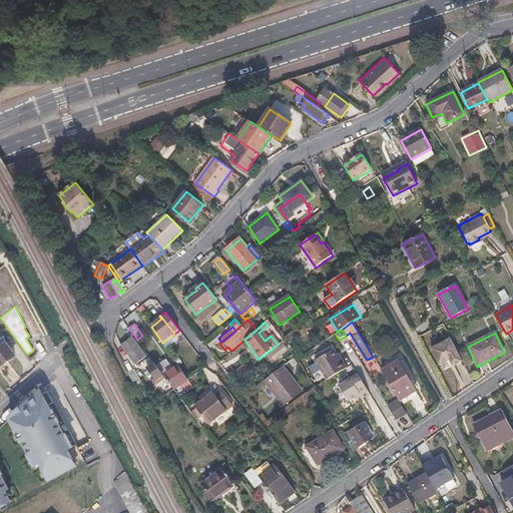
[(132,337),(121,345),(135,365),(146,356),(132,337)]
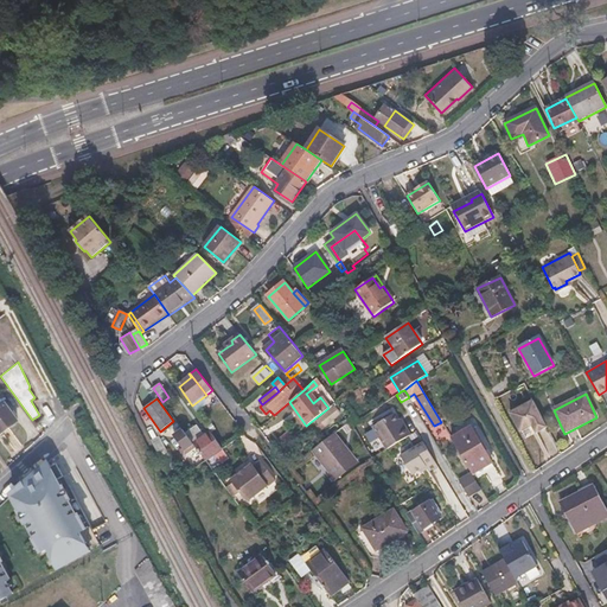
[(323,430),(344,411),(338,402),(337,401),(332,406),(331,407),(333,409),(317,423),(323,430)]
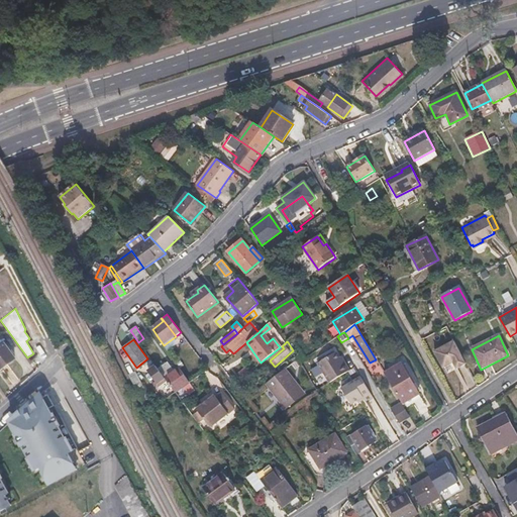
[(457,371),(467,366),(454,342),(435,352),(443,370),(454,364),(457,371)]
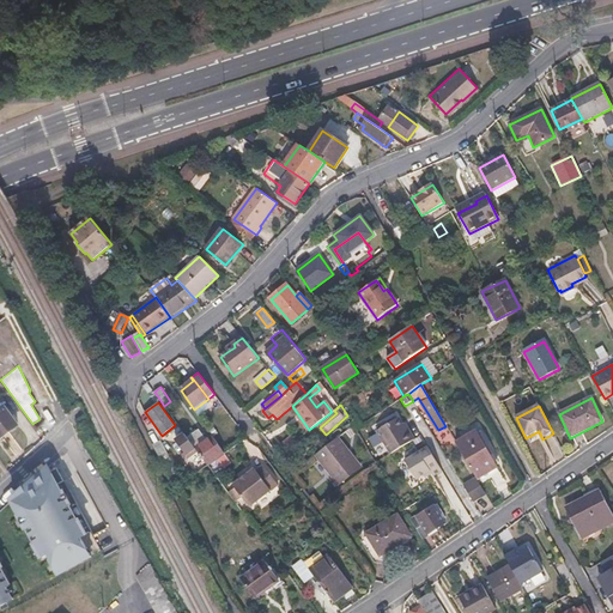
[(7,410),(0,413),(0,439),(2,443),(13,437),(22,429),(7,410)]
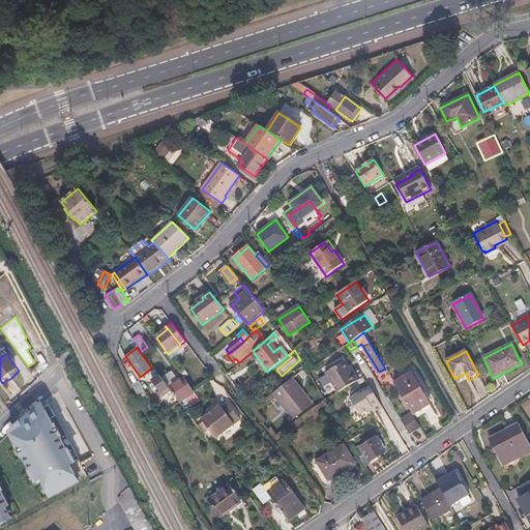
[(341,391),(361,380),(356,372),(353,374),(350,367),(347,361),(329,372),(341,391)]
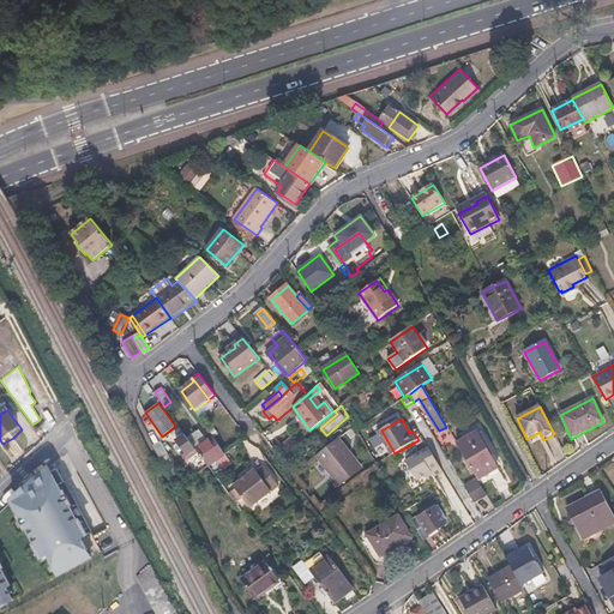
[(199,429),(187,438),(194,446),(196,450),(209,467),(226,455),(214,437),(208,441),(199,429)]
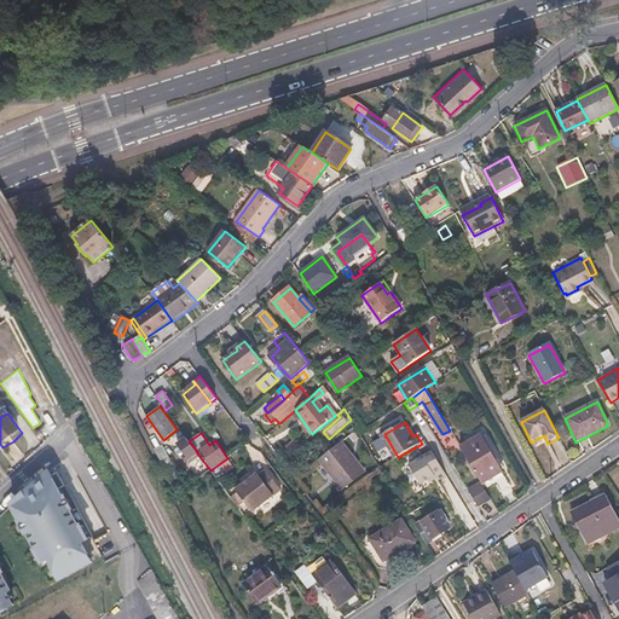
[(480,481),(482,484),(501,473),(480,437),(461,447),(480,481)]
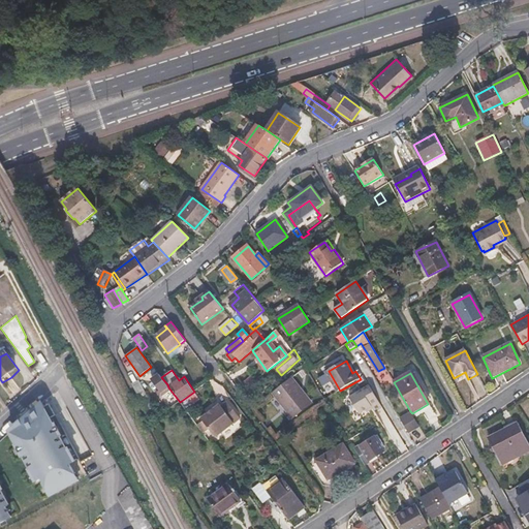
[(159,391),(167,384),(161,377),(159,374),(154,378),(153,382),(159,391)]
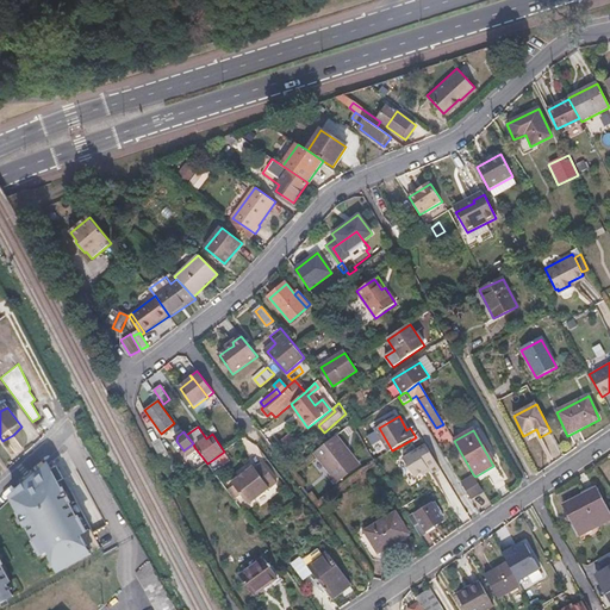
[(330,466),(340,480),(360,466),(337,435),(315,452),(327,470),(330,466)]
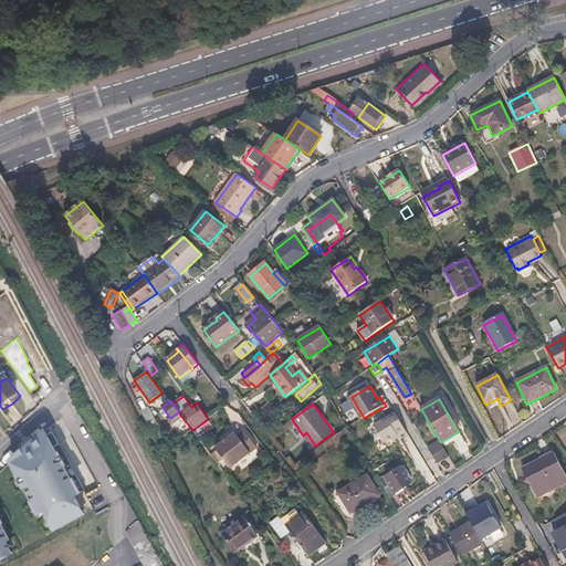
[(401,439),(409,436),(397,413),(376,426),(386,442),(392,438),(399,435),(400,438),(401,439)]
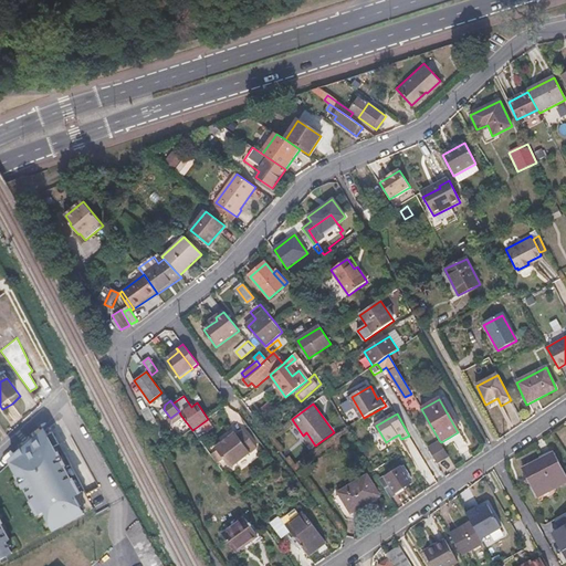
[(415,425),(420,435),(427,430),(421,421),(415,425)]
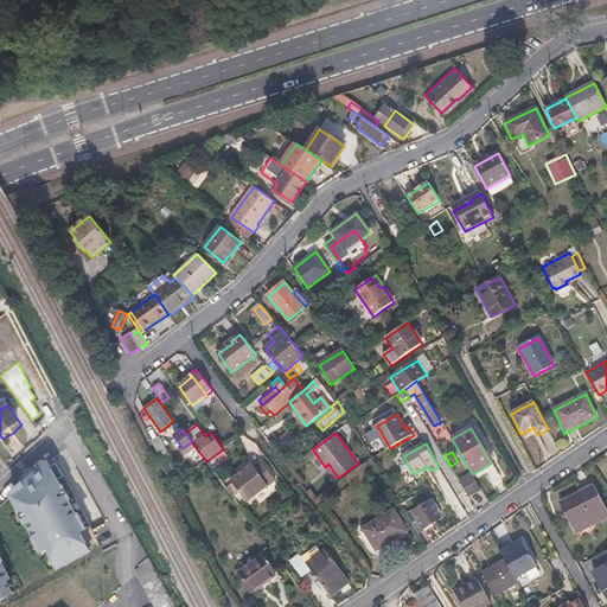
[(276,480),(262,461),(255,467),(253,465),(246,471),(246,470),(238,475),(231,481),(248,503),(276,480)]
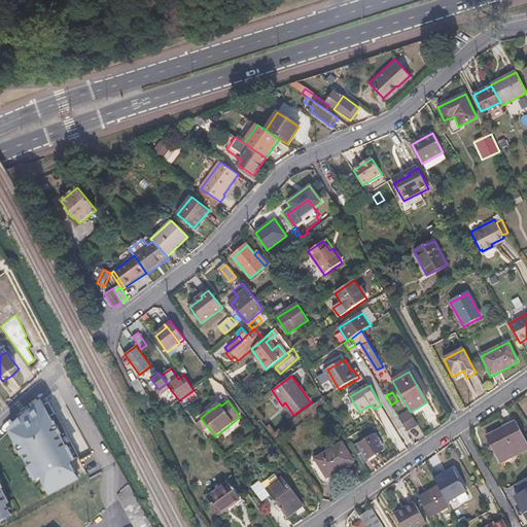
[(290,417),(293,415),(285,402),(282,406),(290,417)]
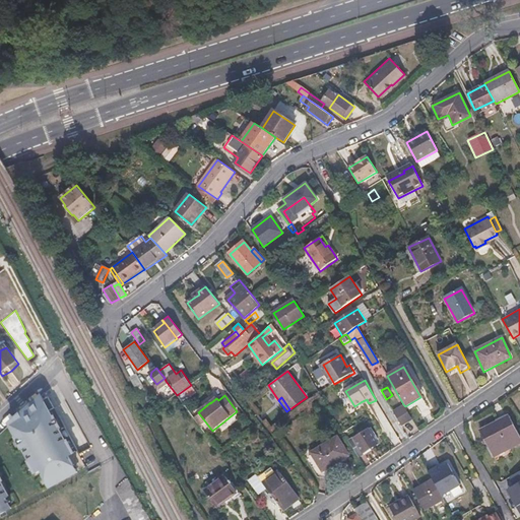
[(57,424),(42,400),(9,430),(43,489),(47,485),(53,495),(82,478),(74,464),(77,460),(69,448),(72,446),(61,423),(57,424)]
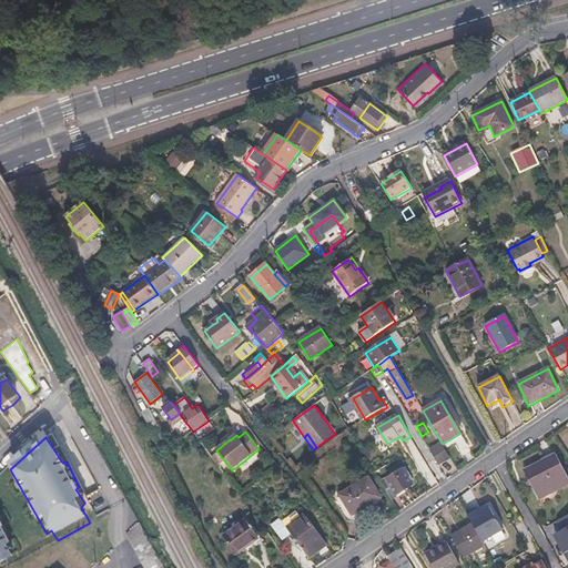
[(440,442),(436,444),(446,460),(450,457),(443,444),(440,442)]
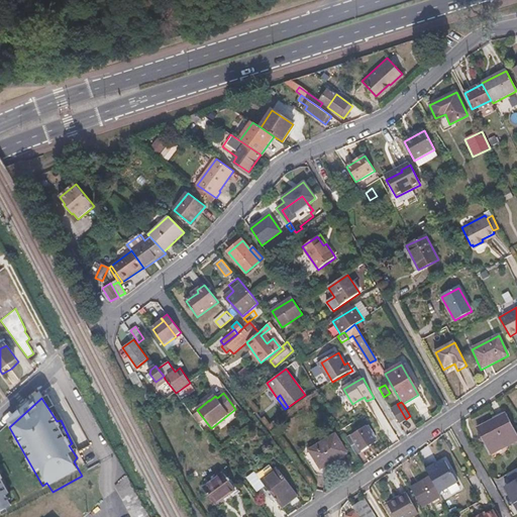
[(397,404),(390,408),(399,423),(406,419),(397,404)]
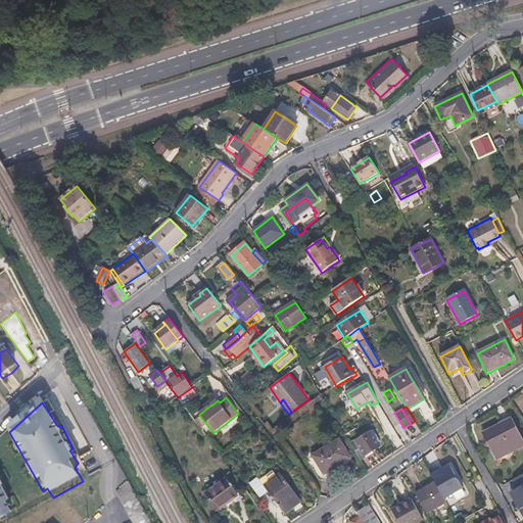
[(482,434),(496,461),(522,445),(522,439),(512,419),(482,434)]
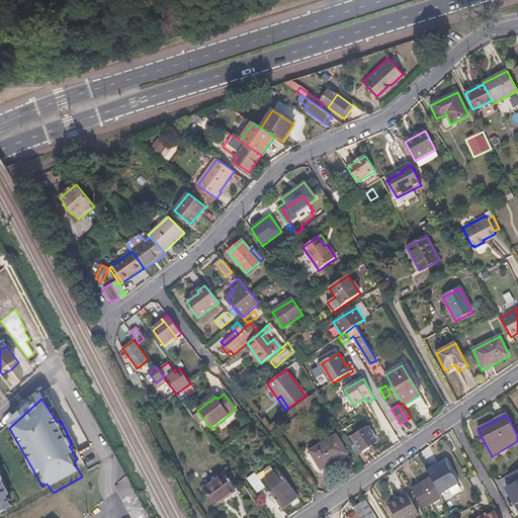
[(348,440),(356,454),(376,442),(368,428),(348,440)]
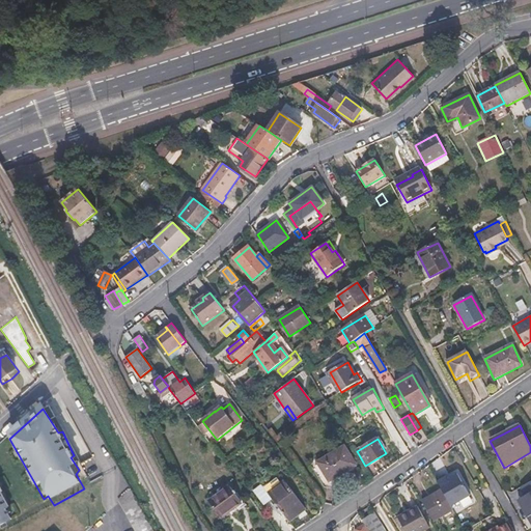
[(318,463),(330,481),(357,466),(345,446),(318,463)]
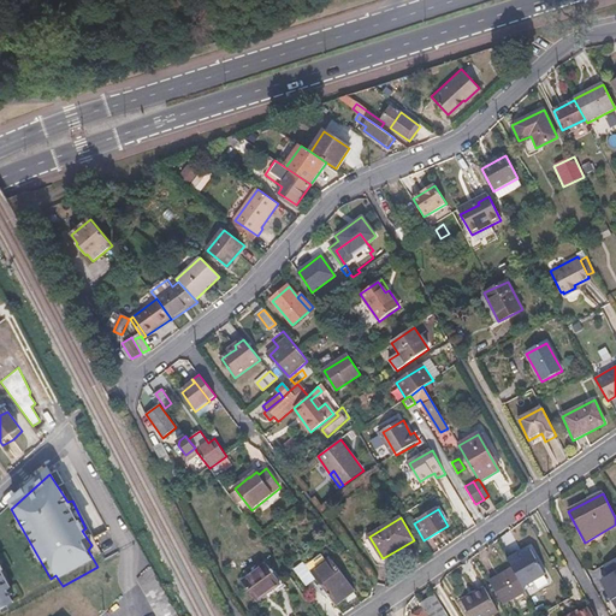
[(507,558),(513,568),(523,587),(544,576),(528,549),(517,555),(516,552),(507,558)]
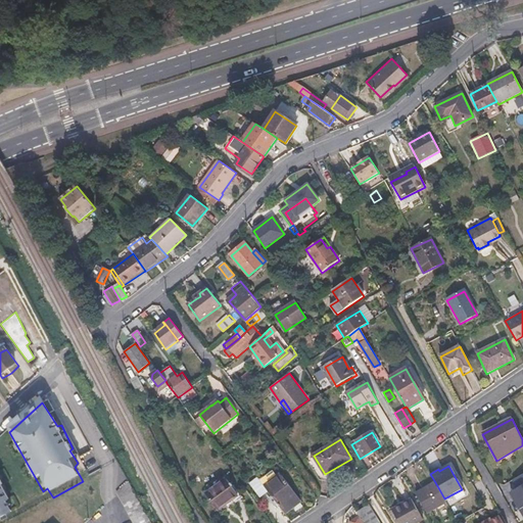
[(281,475),(277,478),(272,471),(259,480),(258,478),(250,484),(259,496),(268,490),(285,514),(301,502),(283,478),(281,475)]
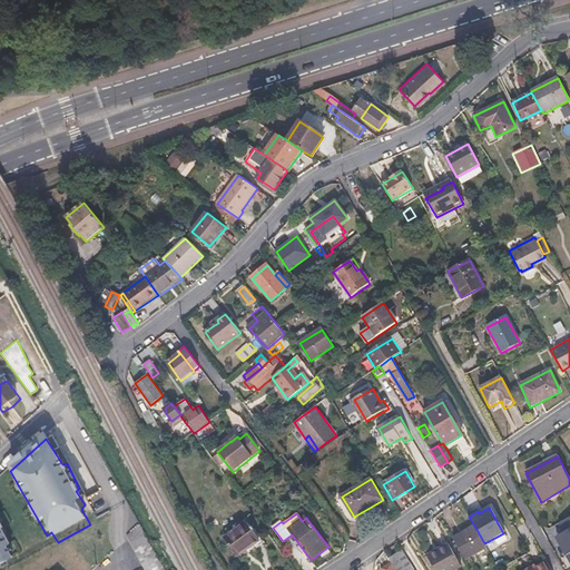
[(558,534),(569,559),(569,516),(560,521),(566,530),(558,534)]
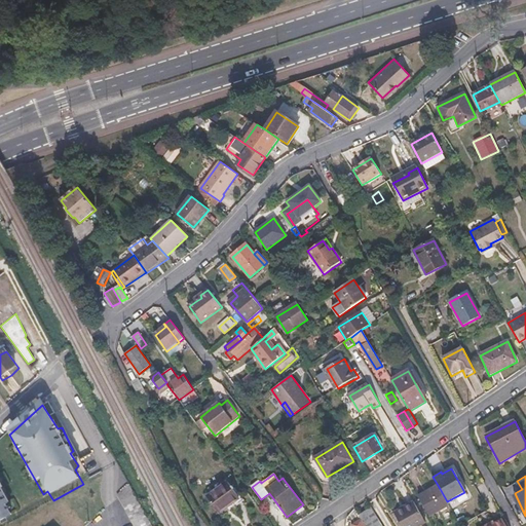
[(15,508),(0,482),(0,525),(5,525),(16,521),(11,510),(15,508)]
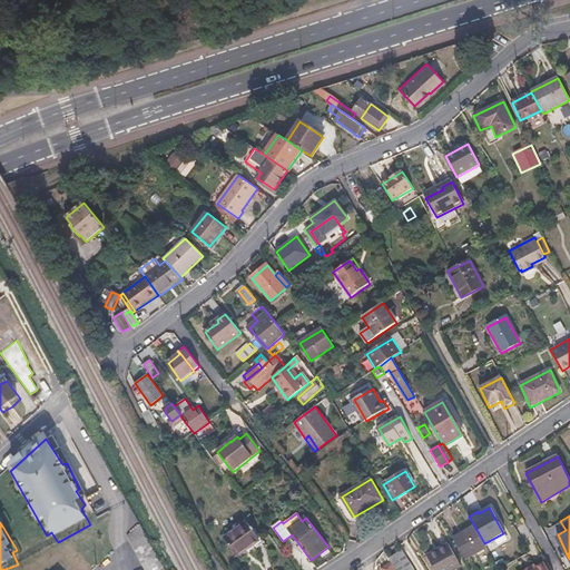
[(224,538),(237,556),(259,541),(247,522),(224,538)]
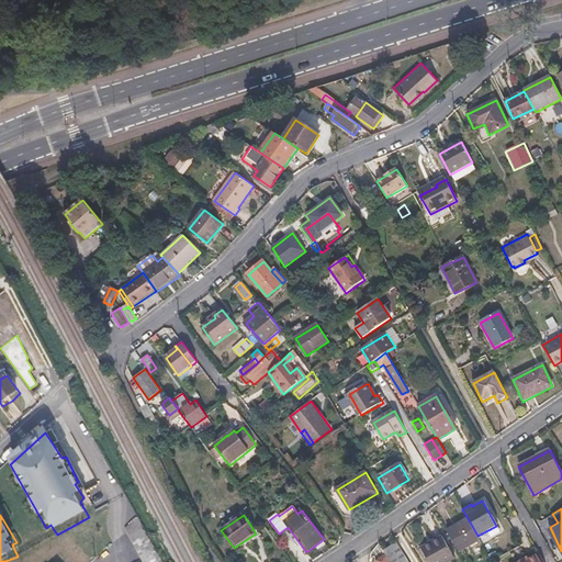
[(160,561),(137,517),(125,528),(143,561),(160,561)]
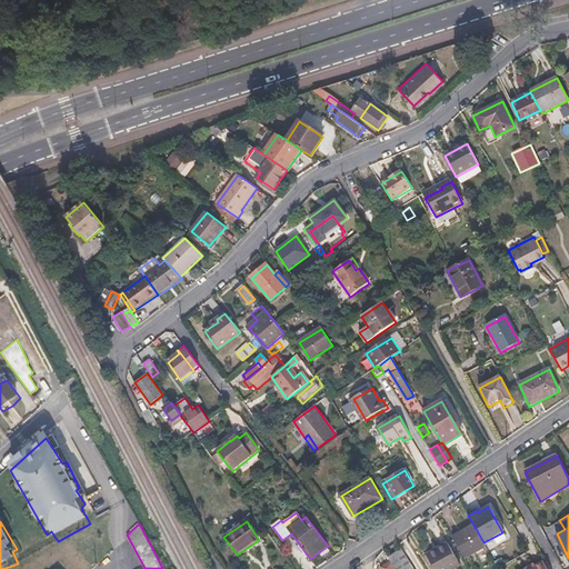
[(465,559),(486,547),(483,542),(473,525),(452,537),(465,559)]
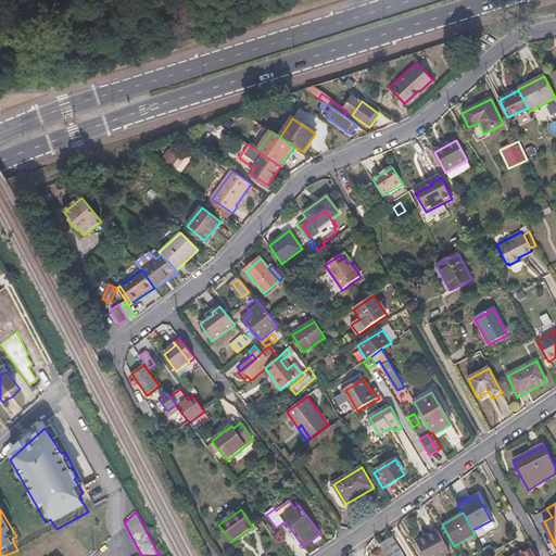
[(375,538),(383,551),(386,555),(404,555),(388,529),(375,538)]
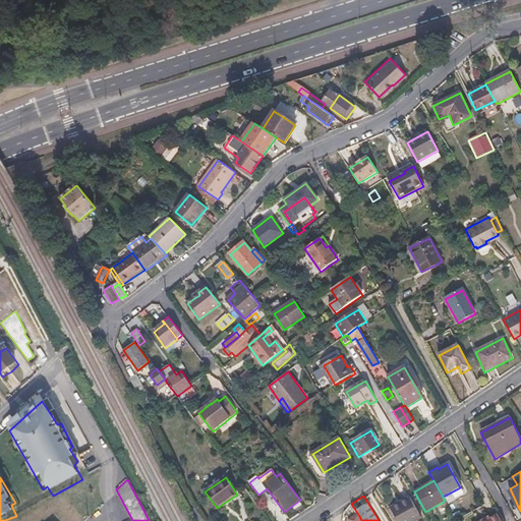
[(391,508),(398,520),(413,520),(421,517),(410,497),(391,508)]
